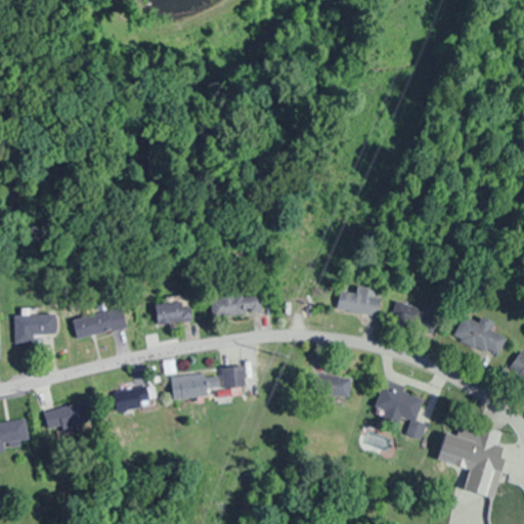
[(337,310),(376,316),(381,290),(356,286),(354,294),(340,292),(337,310)]
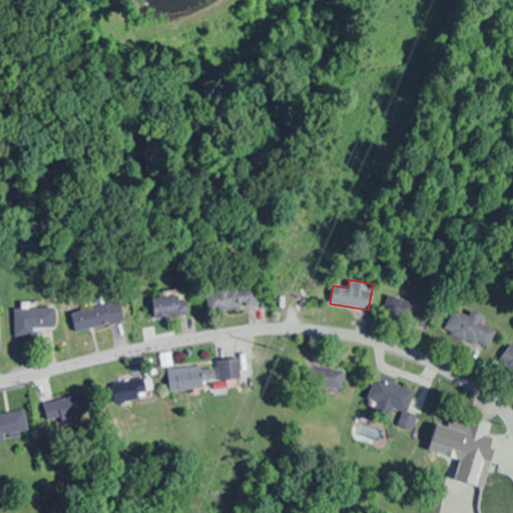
[(206,308),(255,307),(255,287),(215,288),(215,292),(206,292),(206,308)]
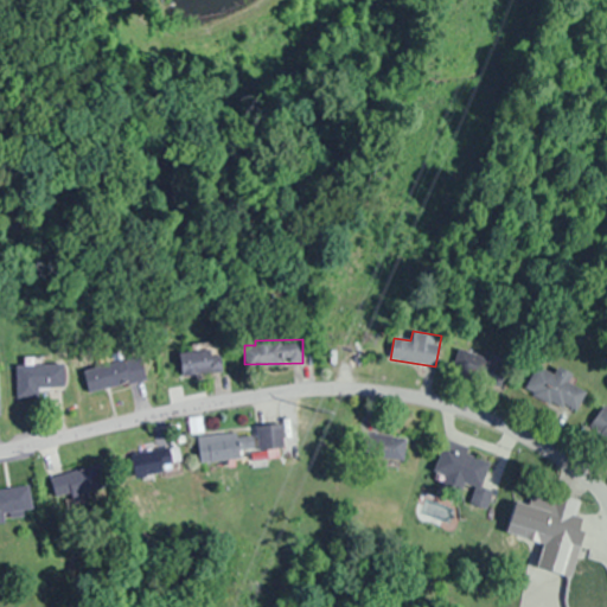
[(179,353),(183,376),(215,371),(211,349),(179,353)]
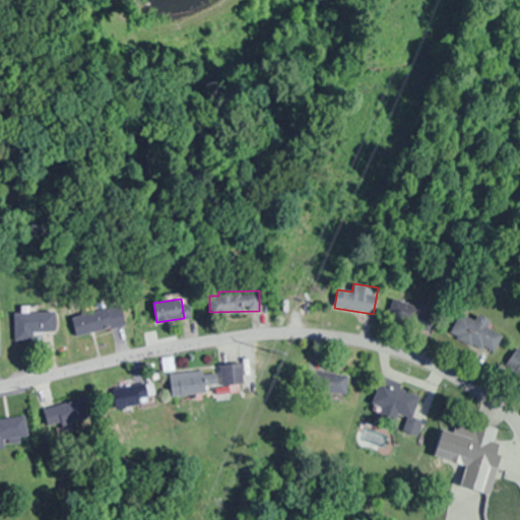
[(72,316),(76,335),(125,326),(122,306),(72,316)]
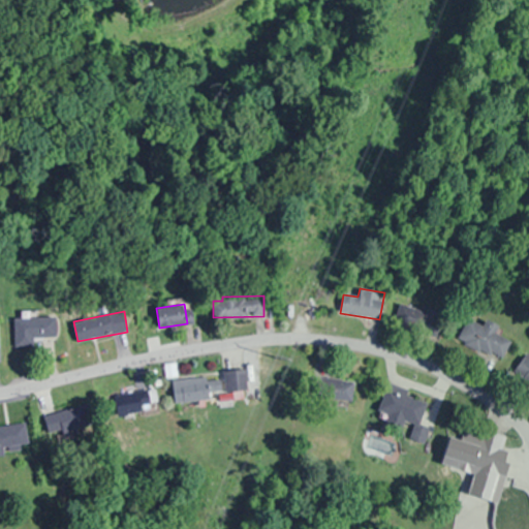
[(14,317),(16,346),(35,346),(34,338),(57,338),(56,316),(14,317)]
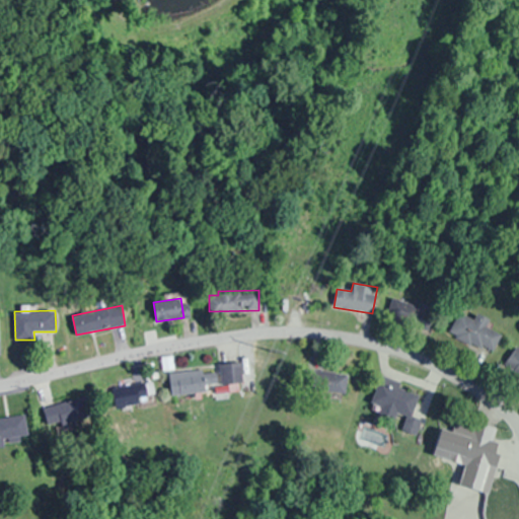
[(459,311),(448,334),(492,353),(502,330),(459,311)]
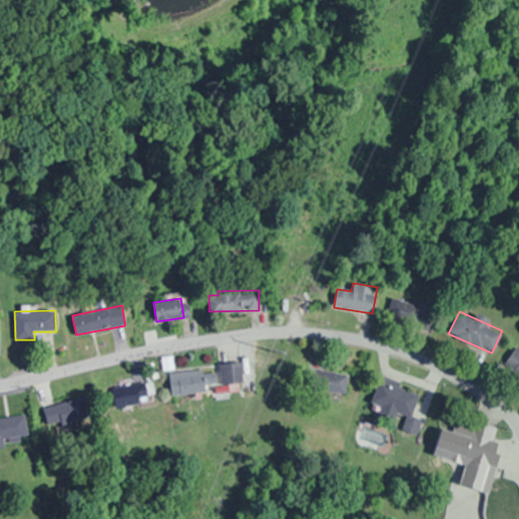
[(518,347),(504,362),(518,376),(518,347)]
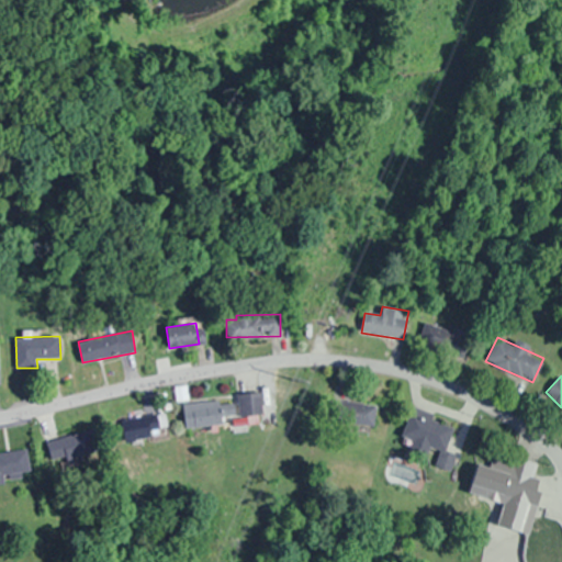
[(239,393),(243,416),(265,413),(261,390),(239,393)]
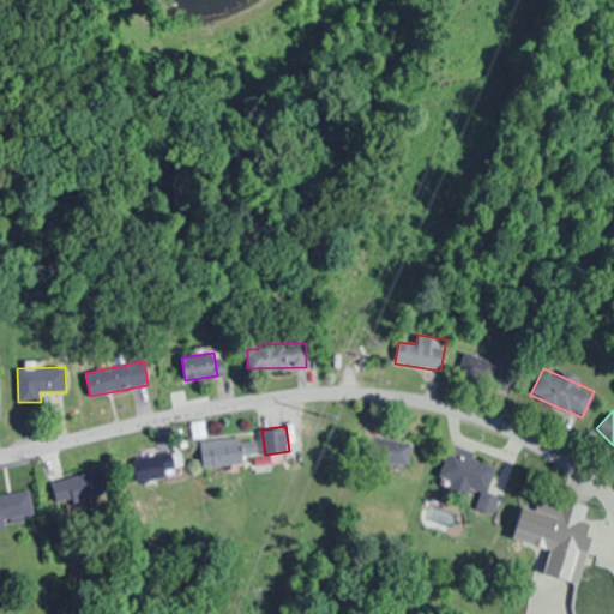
[(203,443),(208,469),(246,462),(241,437),(203,443)]
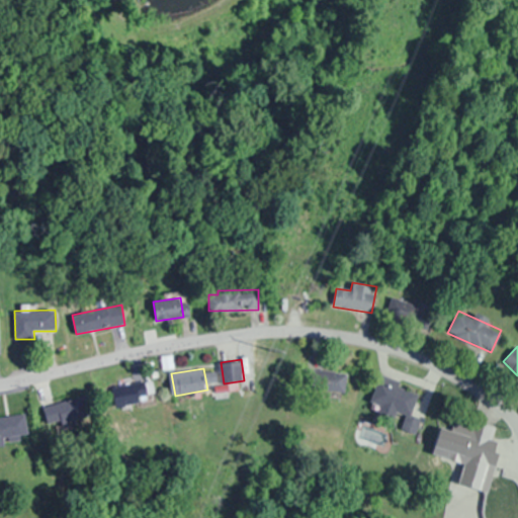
[(421,395),(382,377),(371,402),(381,407),(380,410),(404,421),(401,427),(416,434),(423,418),(412,413),(421,395)]
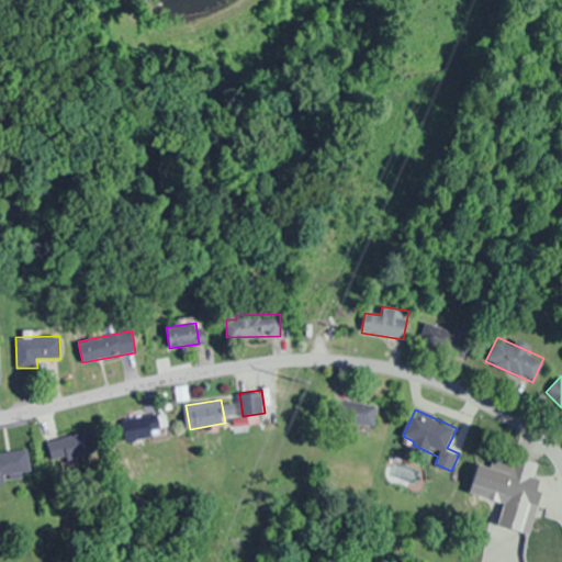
[(161,415),(124,418),(125,435),(164,430),(161,415)]
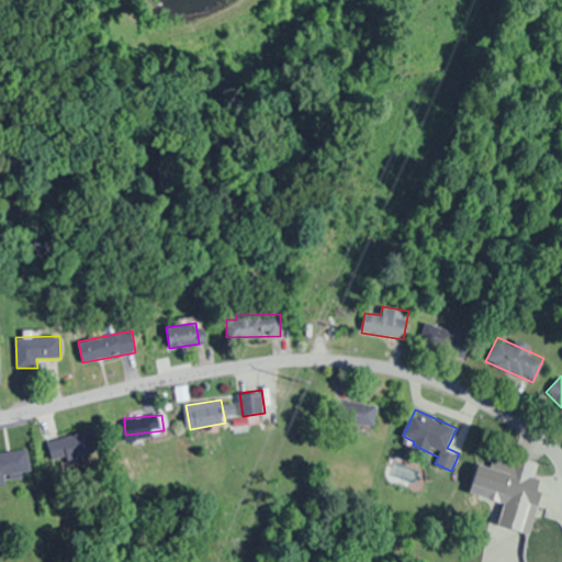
[(48,441),(54,463),(102,451),(97,429),(48,441)]
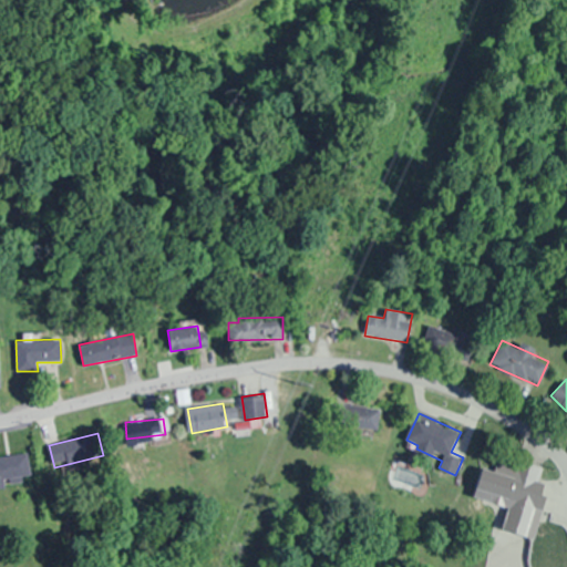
[(0,481),(32,476),(29,454),(0,457),(0,490),(0,491),(0,488),(0,481)]
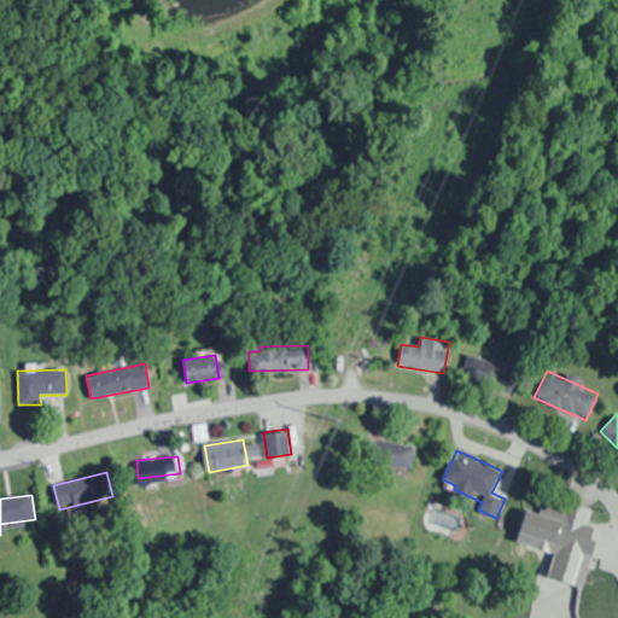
[(570,549),(576,523),(526,511),(520,537),(570,549)]
